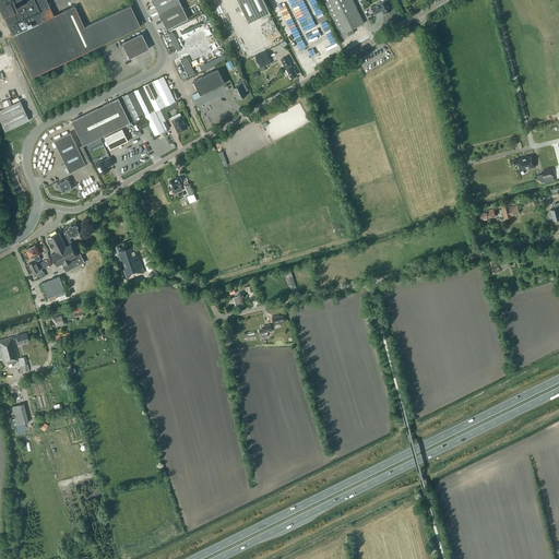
[(0,0),(0,8),(32,76),(83,52),(94,48),(140,26),(130,4),(84,26),(74,6),(52,15),(45,0),(0,0)]
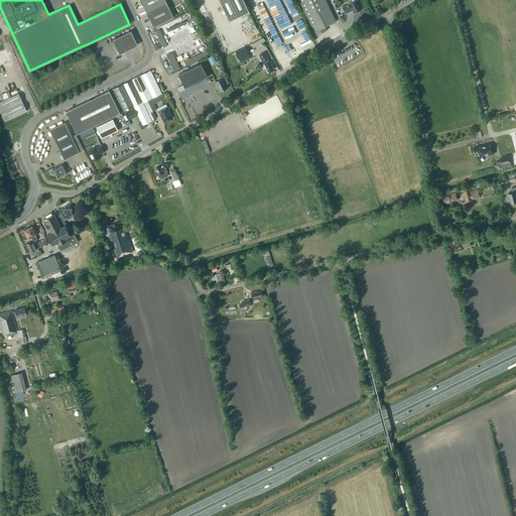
[(149,17),(154,26),(174,17),(165,0),(140,0),(149,17)]
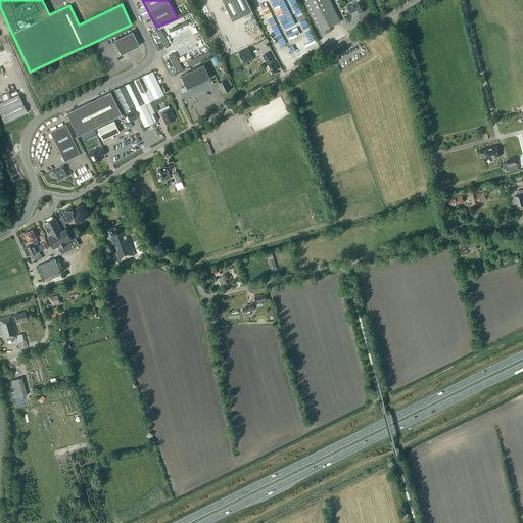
[(223,0),(233,20),(244,15),(245,17),(253,13),(246,0),(223,0)]
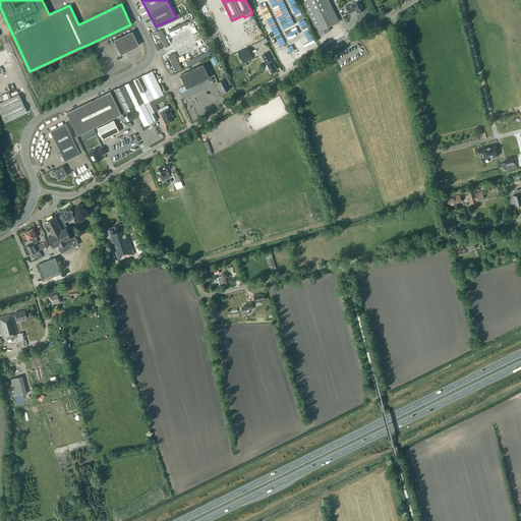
[(329,26),(340,21),(329,0),(301,0),(320,36),(331,30),(329,26)]
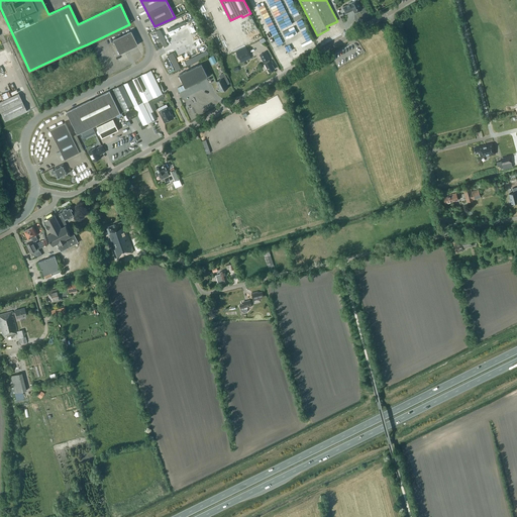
[(354,13),(362,9),(356,0),(354,0),(349,3),(350,4),(343,7),(345,13),(353,10),(354,13)]
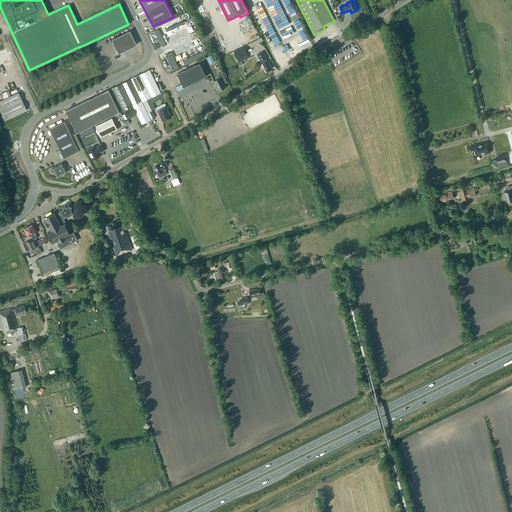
[(259,24),(266,37),(272,33),(265,21),(259,24)]
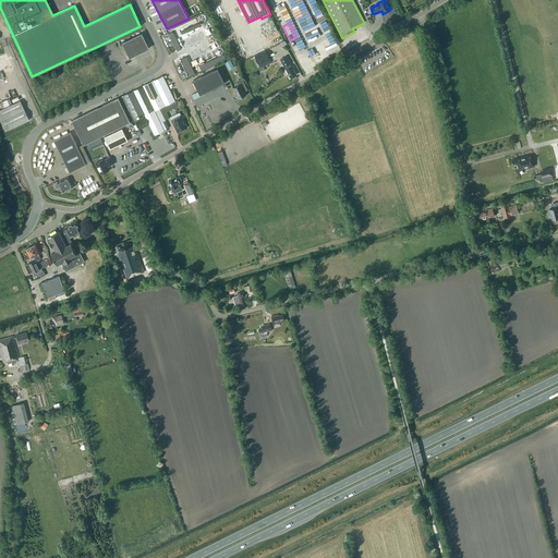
[(181,41),(178,43),(172,31),(168,33),(177,50),(183,47),(181,41)]
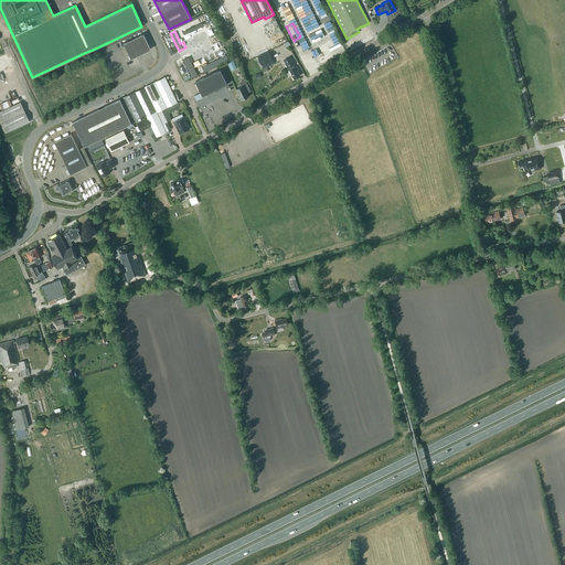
[(123,43),(130,59),(150,49),(142,33),(123,43)]
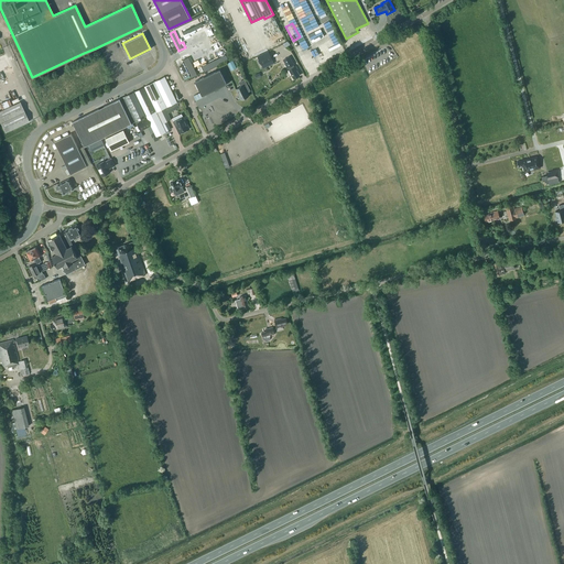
[(120,45),(109,50),(117,65),(127,60),(120,45)]
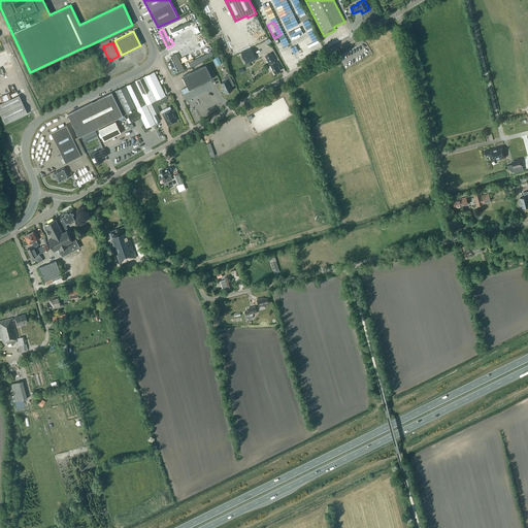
[(241,53),(246,64),(257,59),(252,47),(241,53)]
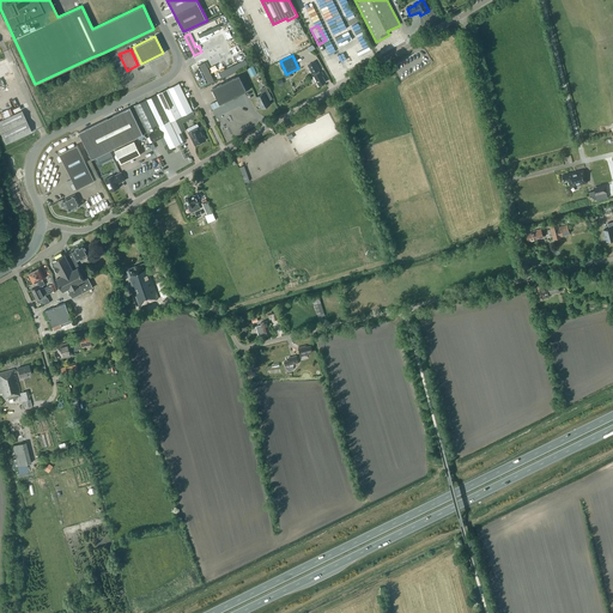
[(222,76),(248,66),(247,60),(220,70),(222,76)]
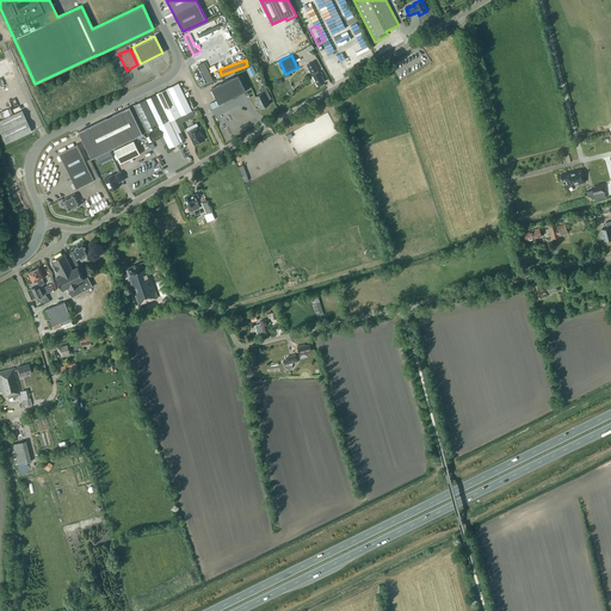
[(198,63),(208,84),(214,80),(204,61),(198,63)]
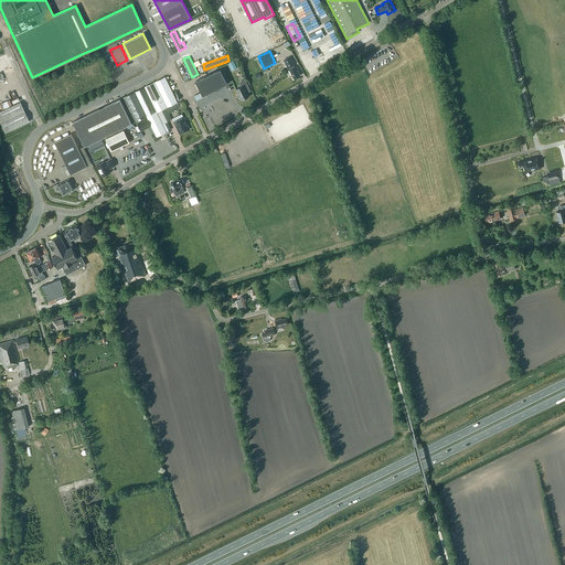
[(284,60),(288,67),(289,67),(290,70),(288,71),(290,75),(291,74),(295,78),(300,75),(297,70),(298,68),(297,66),(295,66),(294,64),(295,64),(290,56),(284,60)]
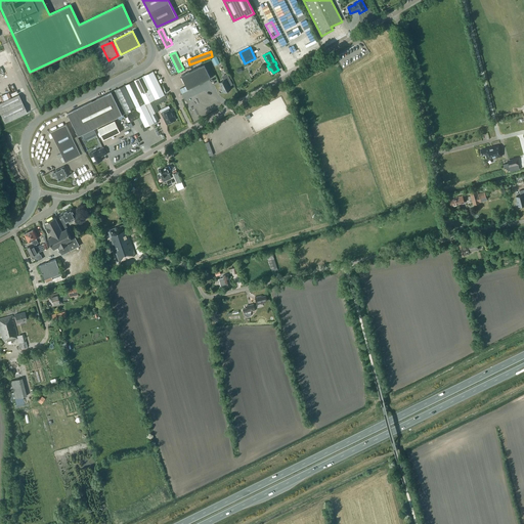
[(181,75),(188,88),(211,78),(205,63),(181,75)]
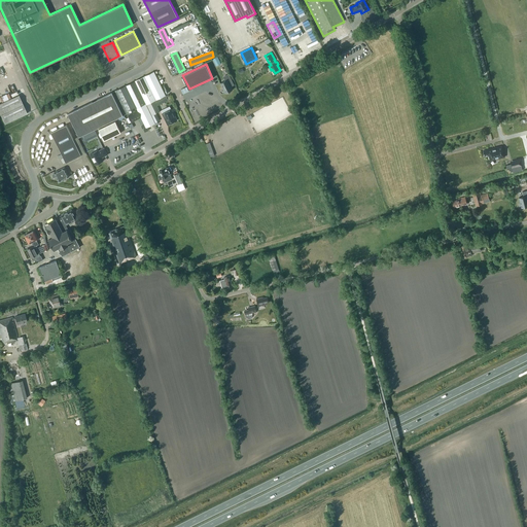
[(116,90),(113,92),(125,114),(128,113),(137,108),(138,110),(141,117),(146,127),(155,123),(151,115),(146,104),(153,100),(166,95),(154,72),(116,90)]
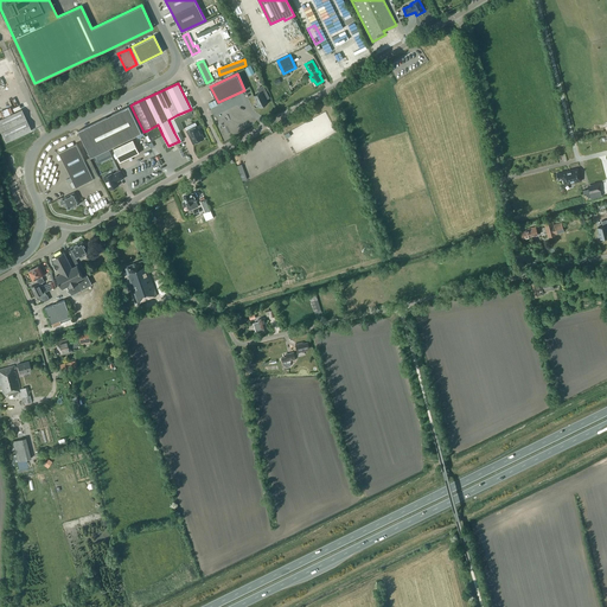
[(260,93),(254,96),(260,107),(261,107),(264,106),(267,104),(266,103),(268,103),(266,100),(269,97),(266,89),(261,91),(262,91),(260,93)]
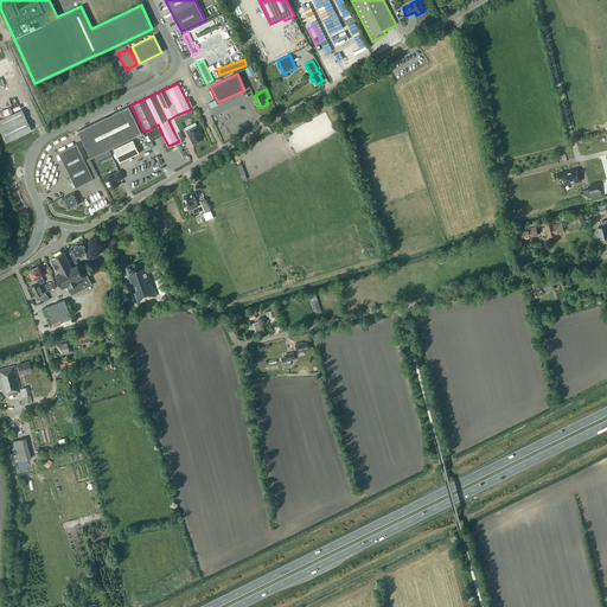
[(131,106),(78,131),(91,158),(144,132),(131,106)]
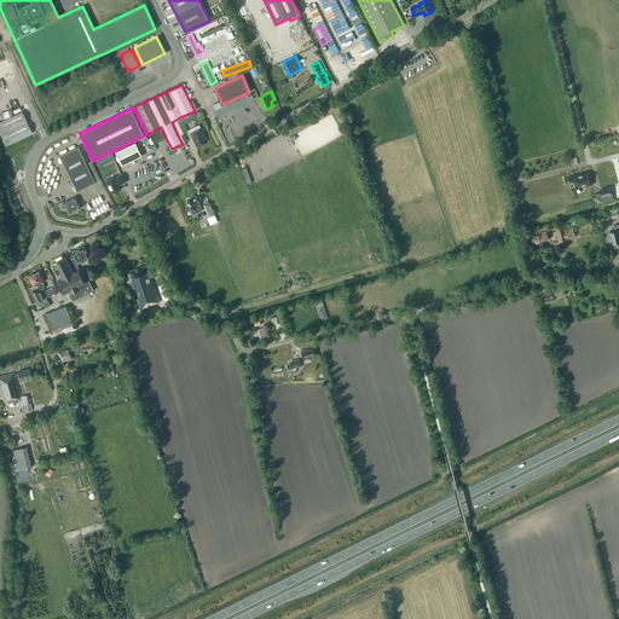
[(22,111),(0,121),(0,132),(6,145),(32,133),(22,111)]
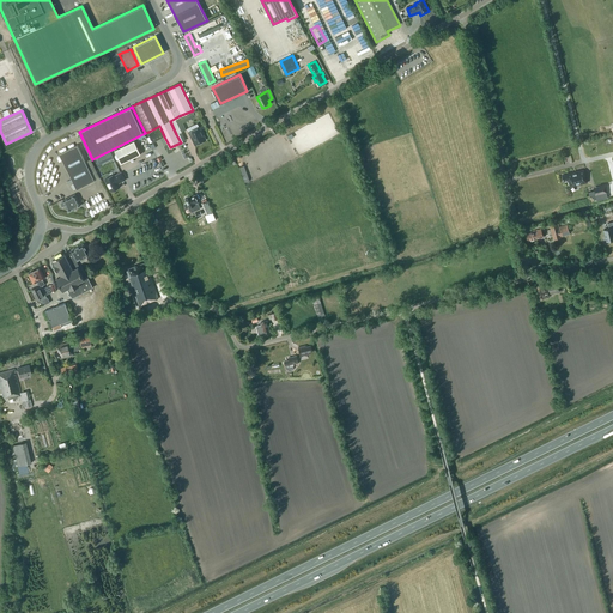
[(183,122),(195,116),(193,111),(193,110),(180,117),(183,122)]
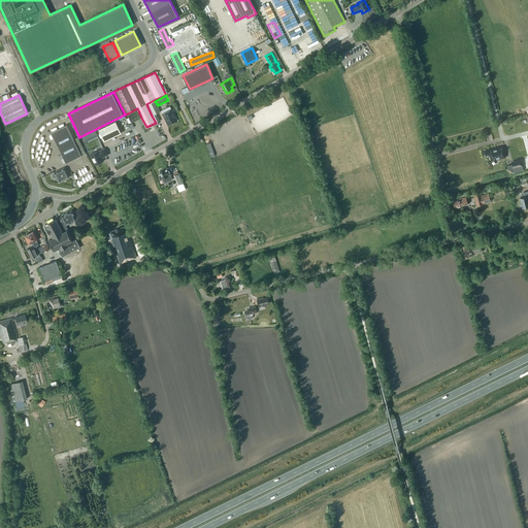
[(154,100),(146,104),(152,116),(156,113),(160,111),(154,100)]
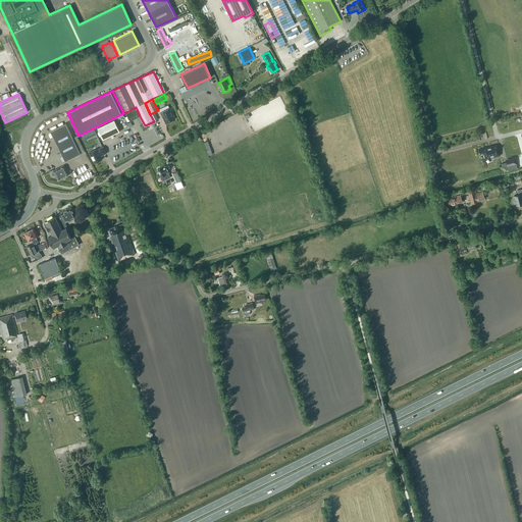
[(161,112),(166,123),(175,119),(172,112),(171,112),(169,108),(161,112)]
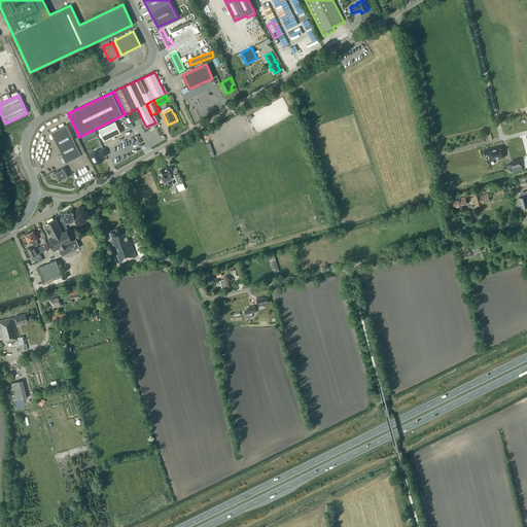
[(129,115),(128,115),(132,123),(141,117),(138,110),(129,115)]
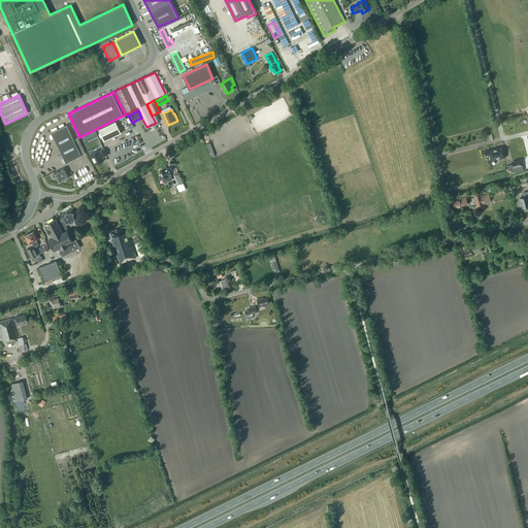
[(257,121),(256,119),(260,117),(259,114),(258,116),(257,111),(249,116),(253,125),(255,124),(254,122),(257,121)]
